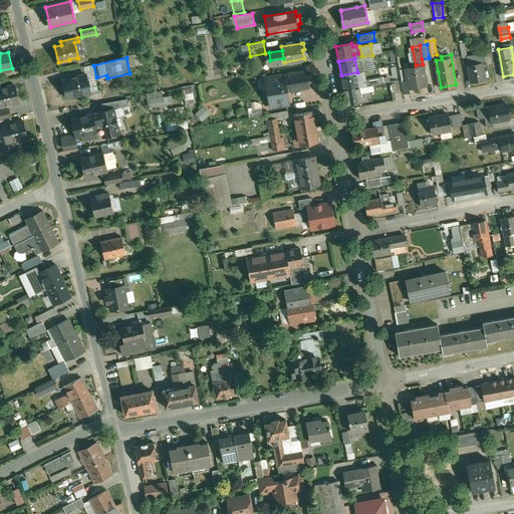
[(482,62),(468,64),(471,82),(485,79),(482,62)]
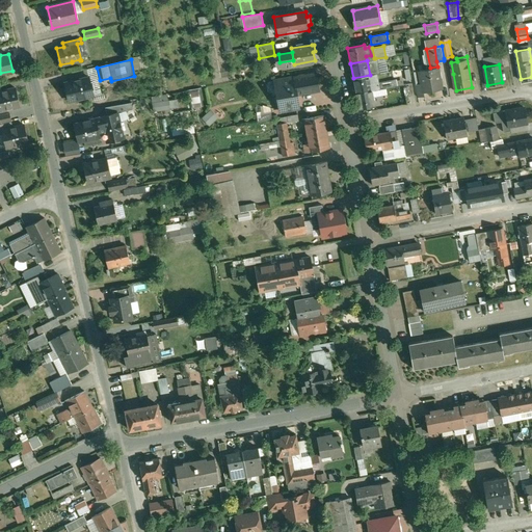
[(430,68),(420,70),(422,83),(423,91),(424,91),(442,87),(437,67),(430,68)]
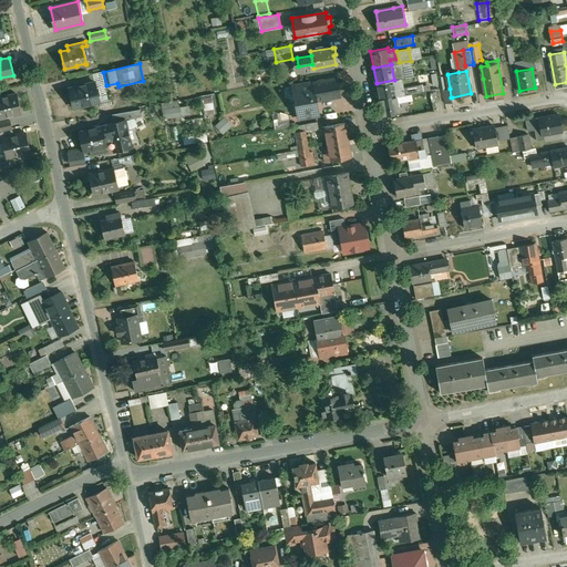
[(338,78),(292,85),(299,119),(319,114),(317,100),(341,95),(338,78)]
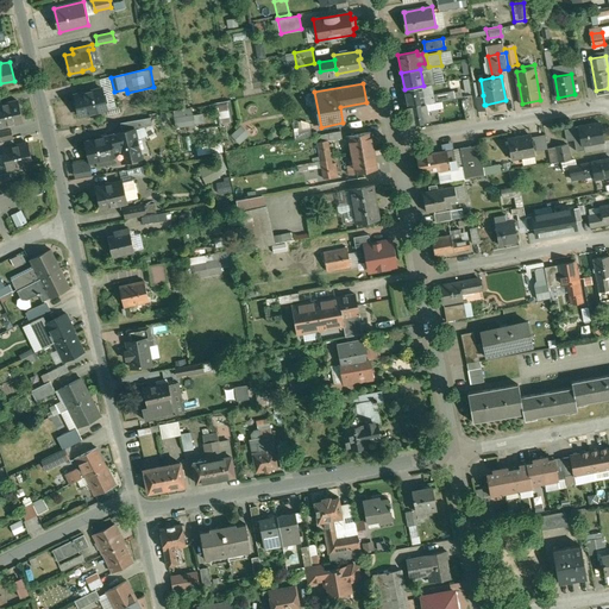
[(424,86),(405,89),(408,106),(426,102),(424,86)]
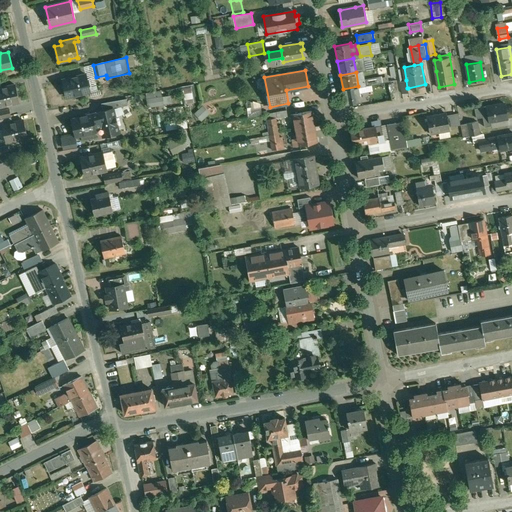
[(86,74),(62,80),(67,97),(90,92),(86,74)]
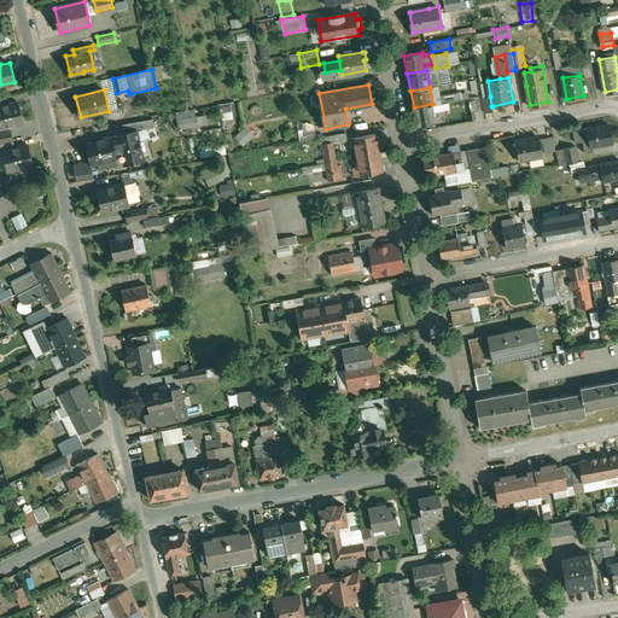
[(490,97),(483,98),(485,111),(494,110),(493,106),(491,106),(490,97)]
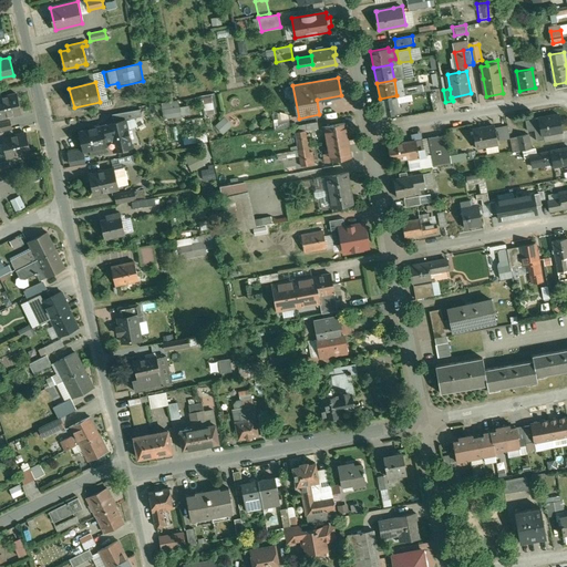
[(17,94),(0,98),(0,117),(21,113),(17,94)]
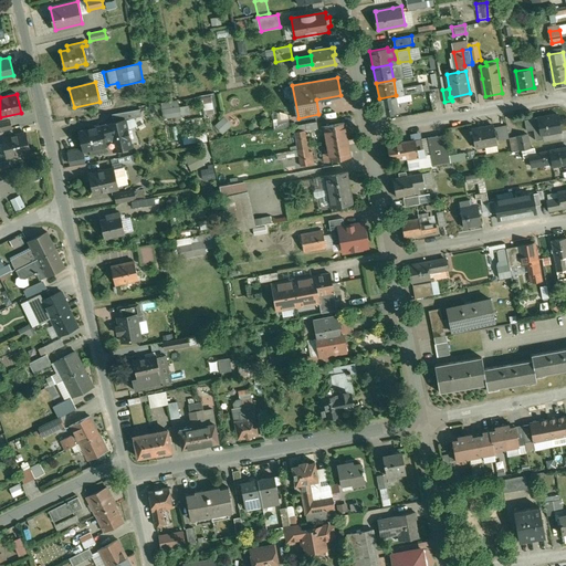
[(208,94),(198,96),(202,114),(212,112),(208,94)]
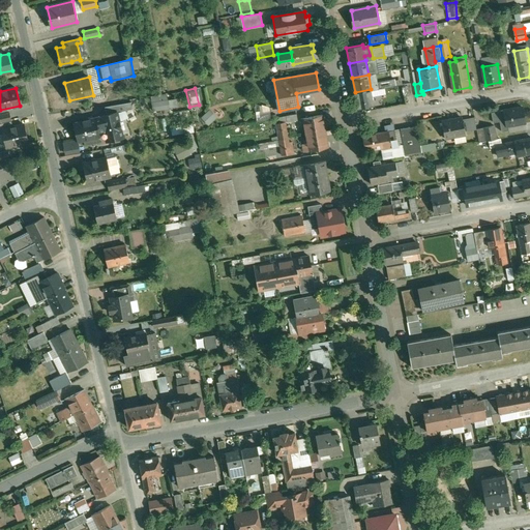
[(371,89),(355,92),(358,108),(374,105),(371,89)]
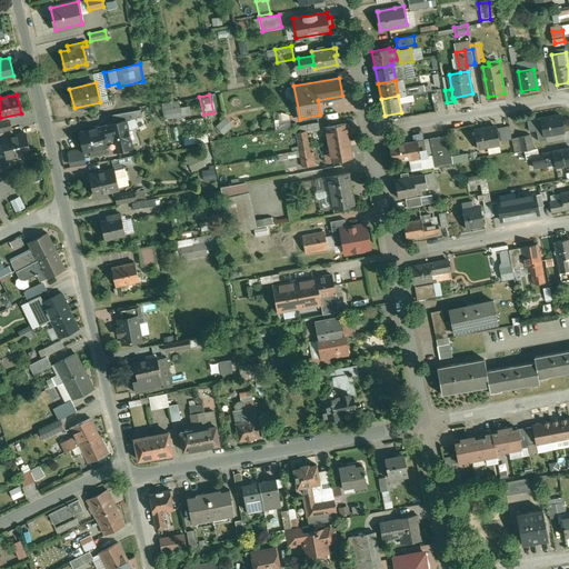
[(179,100),(162,103),(165,119),(182,116),(181,107),(180,107),(179,100)]
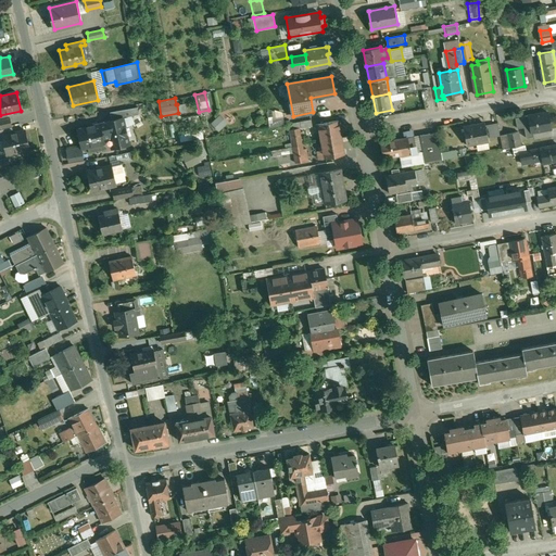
[(138,106),(111,112),(112,119),(123,117),(139,114),(138,106)]
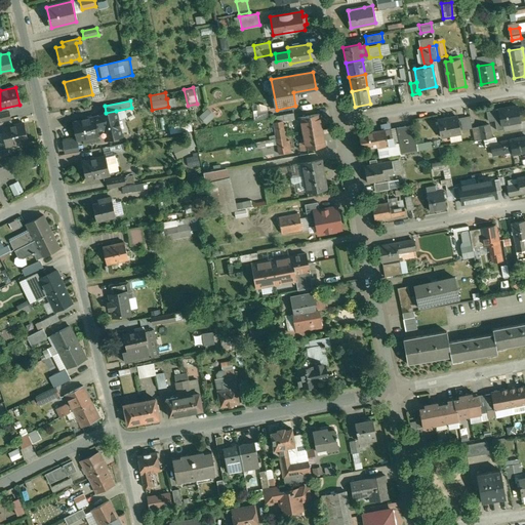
[(518,105),(487,111),(489,120),(495,119),(497,129),(505,128),(503,124),(520,121),(518,105)]
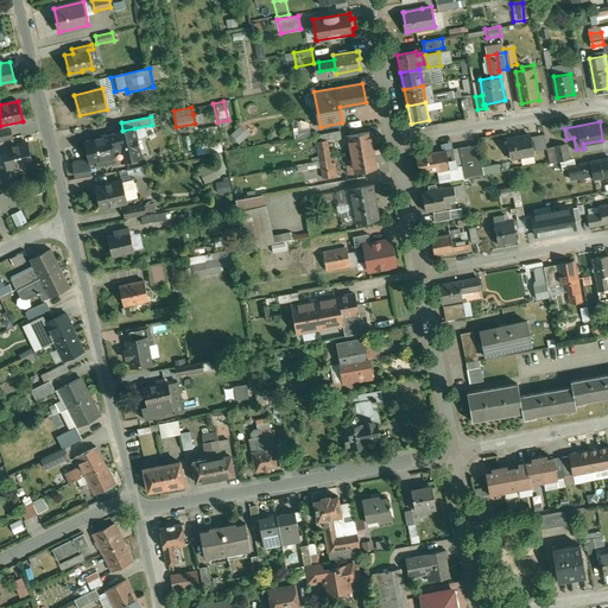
[(239,125),(228,134),(236,144),(247,134),(239,125)]
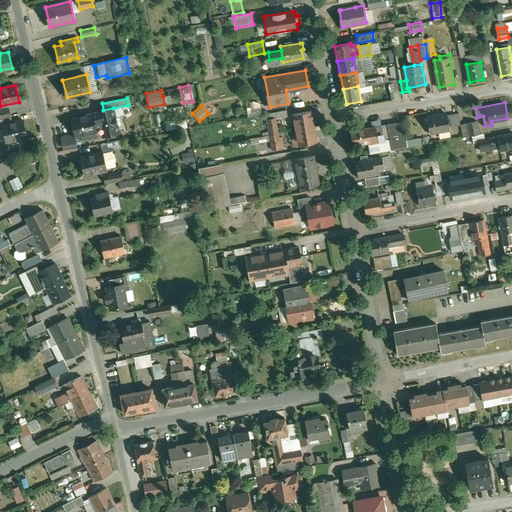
[(10,108),(0,110),(0,118),(11,116),(10,108)]
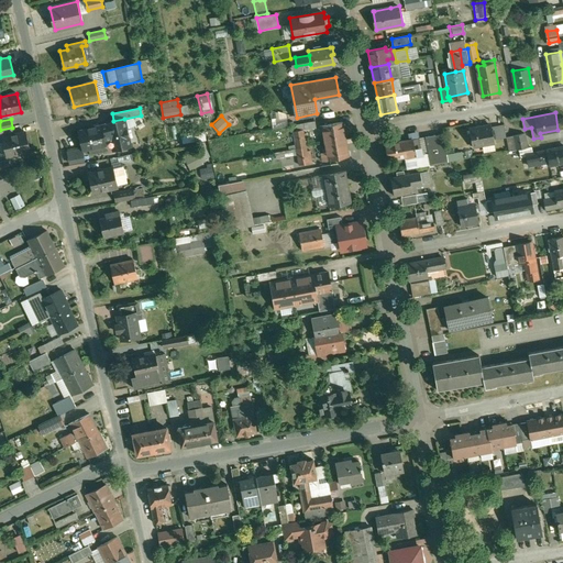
[(113,121),(108,123),(108,124),(101,125),(105,140),(111,139),(113,150),(131,145),(124,119),(113,121)]
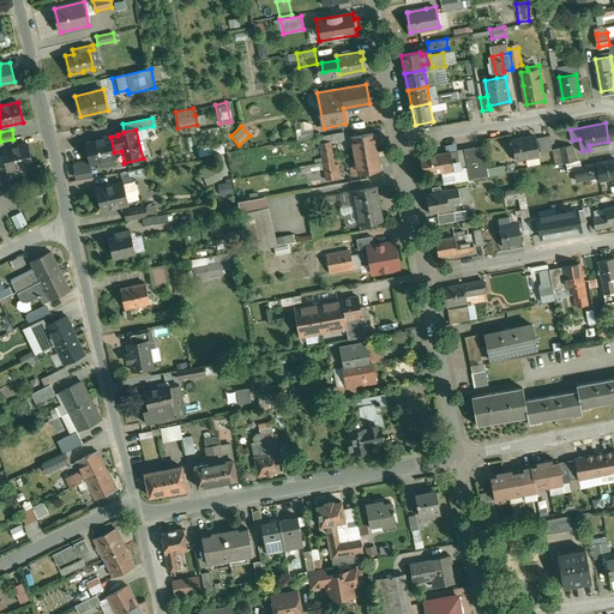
[(374,132),(351,136),(355,156),(378,151),(374,132)]
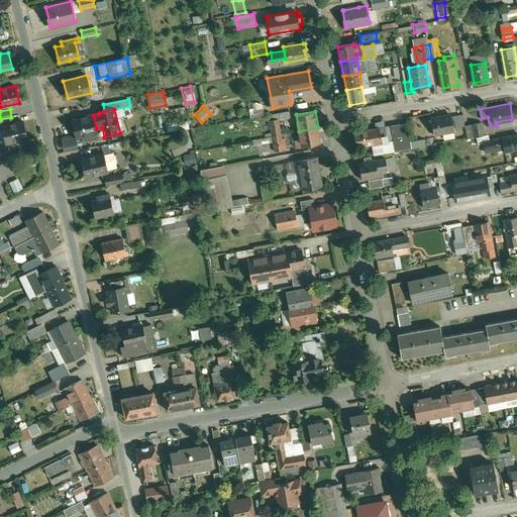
[(451,114),(431,117),(435,133),(446,131),(445,129),(453,127),(451,114)]
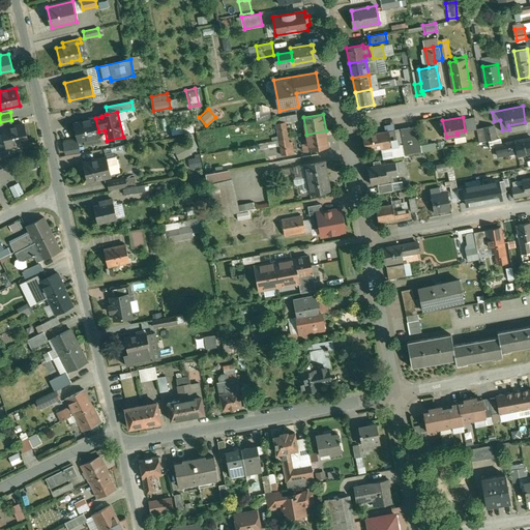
[(95,118),(75,123),(79,141),(99,136),(98,131),(95,118)]
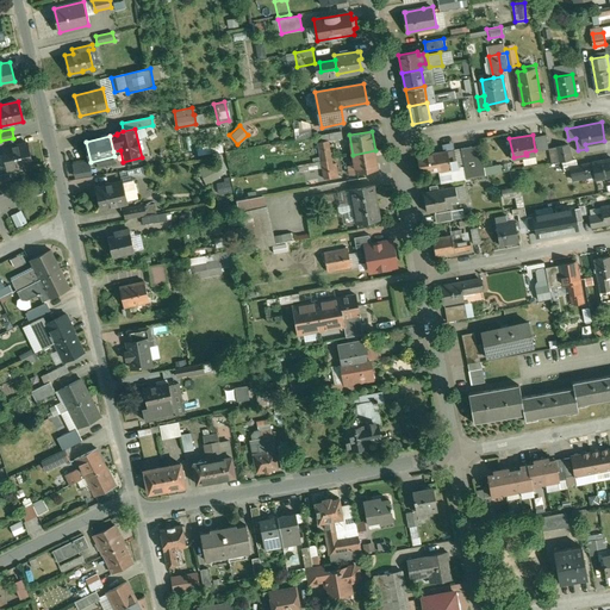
[(13,138),(0,141),(0,150),(2,150),(2,149),(16,147),(13,138)]
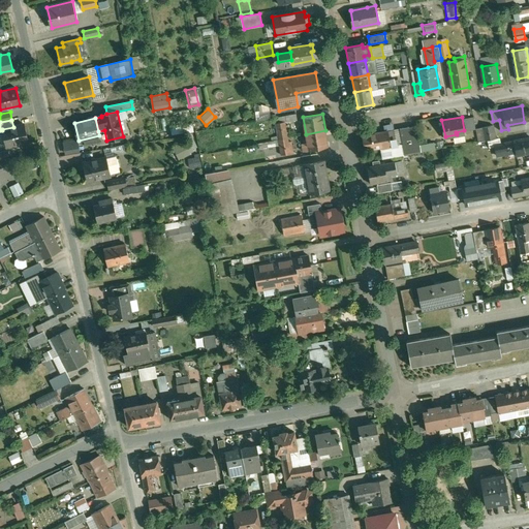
[(285,121),(276,123),(279,139),(288,137),(286,129),(289,129),(289,124),(286,125),(285,121)]
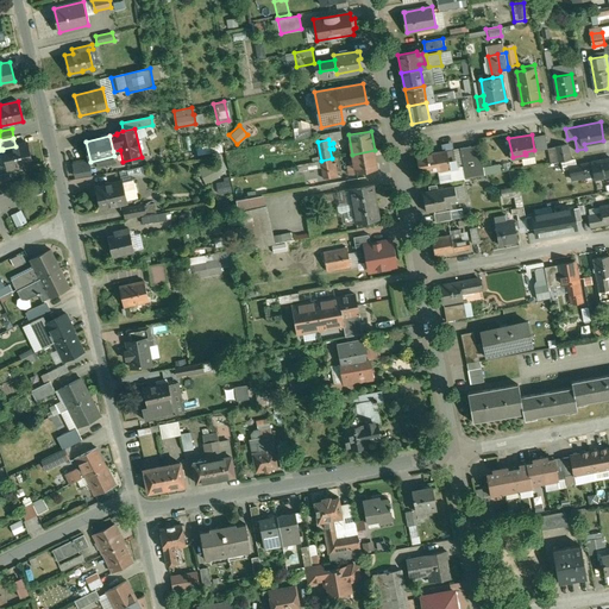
[(16,146),(2,149),(2,150),(7,169),(32,163),(29,143),(16,146)]
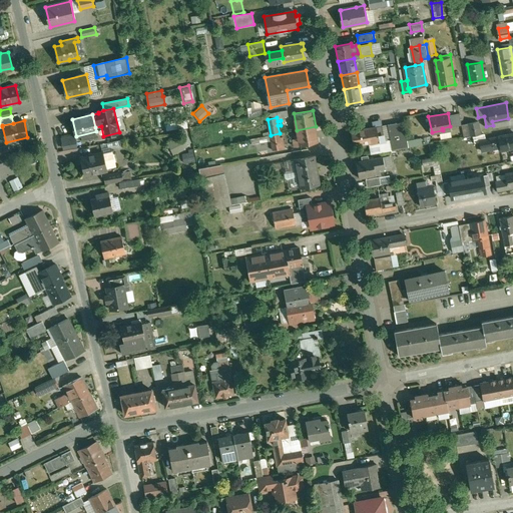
[(404,121),(388,124),(391,140),(393,150),(409,147),(408,140),(404,121)]
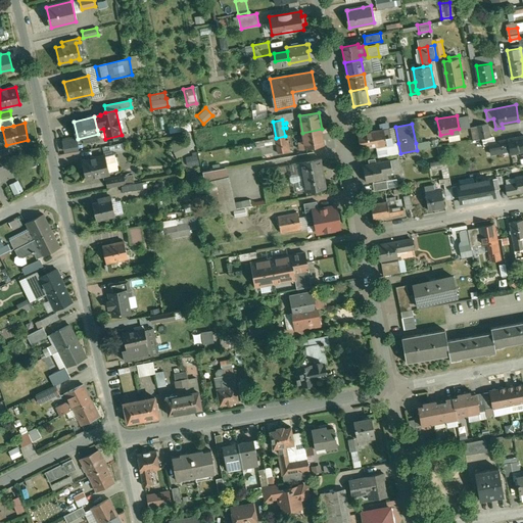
[(488,124),(471,127),(474,139),(473,139),(474,140),(490,136),(488,124)]
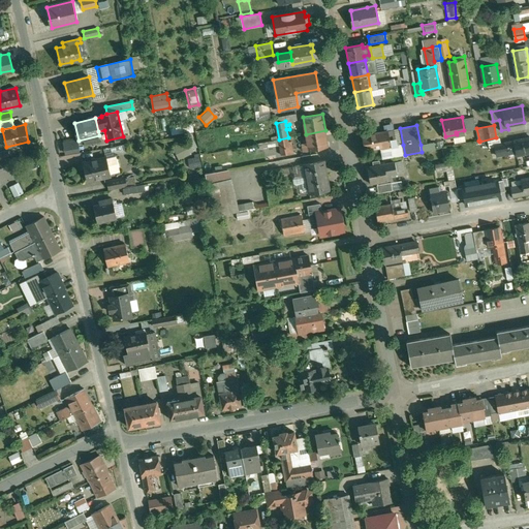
[(325,130),(306,134),(309,150),(328,147),(325,130)]
